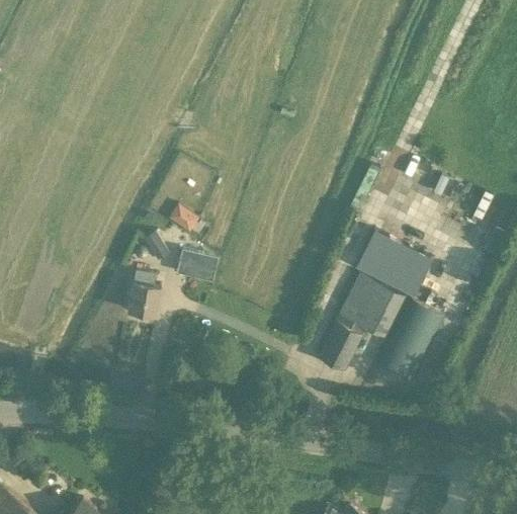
[(179,205),(169,220),(190,234),(199,220),(179,205)]
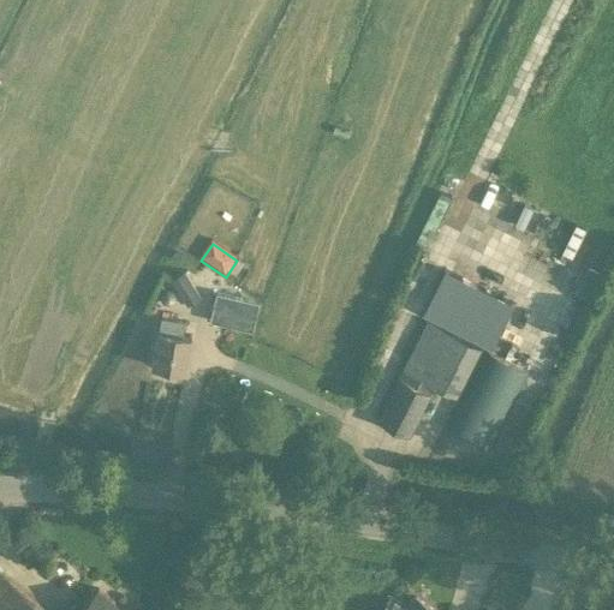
[(446,274),(425,315),(493,348),(513,309),(446,274)]
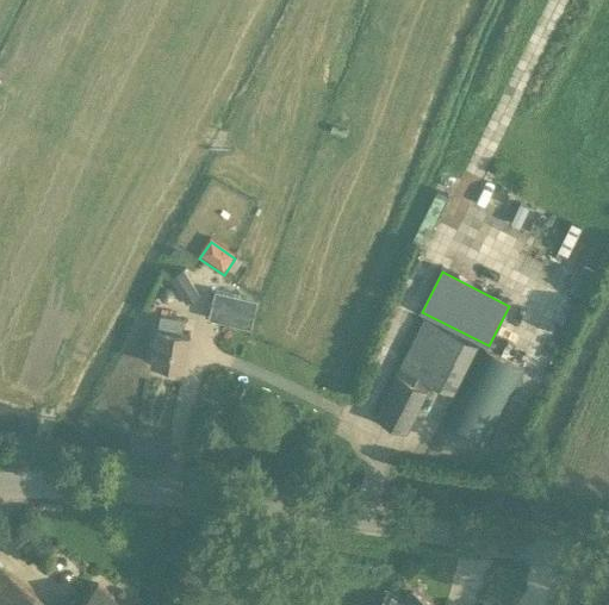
[(187,307),(200,299),(184,274),(172,282),(187,307)]
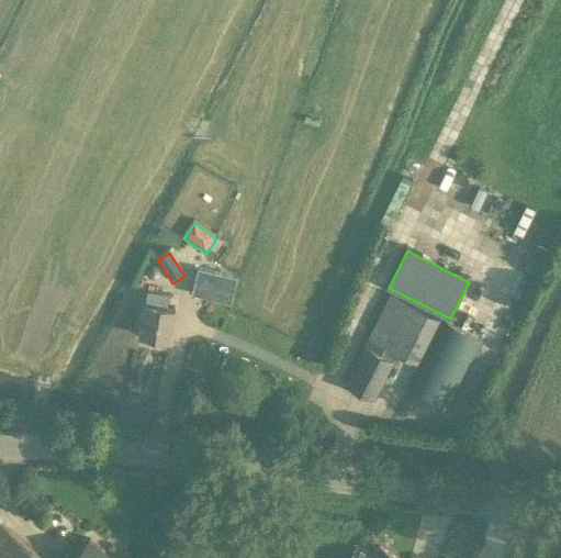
[(153,268),(148,270),(147,276),(149,281),(155,282),(160,279),(161,274),(158,269),(153,268)]
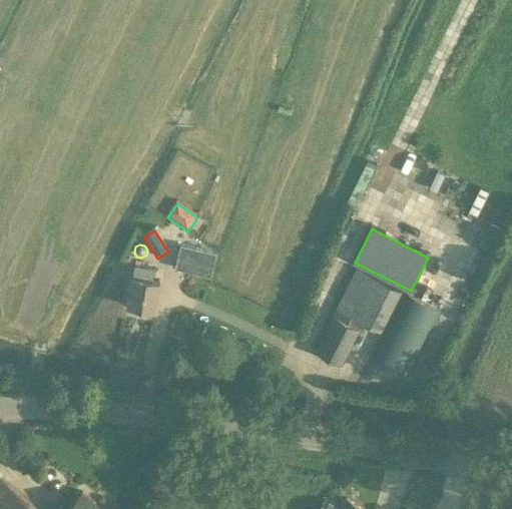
[(181,248),(176,272),(211,280),(216,257),(181,248)]
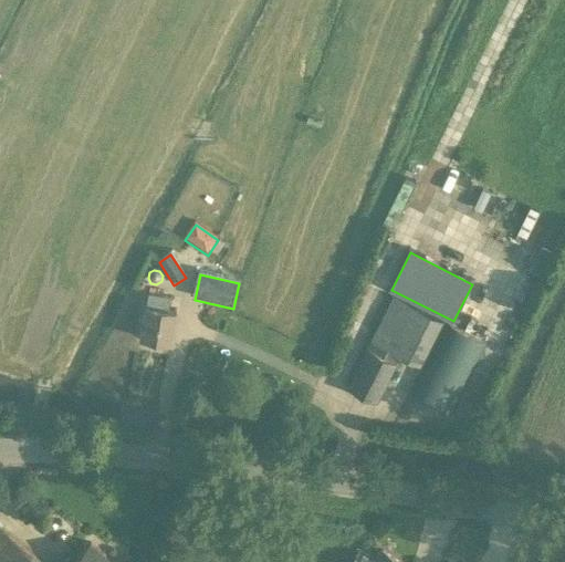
[(147,310),(142,341),(171,346),(177,315),(169,313),(171,300),(149,297),(147,310)]
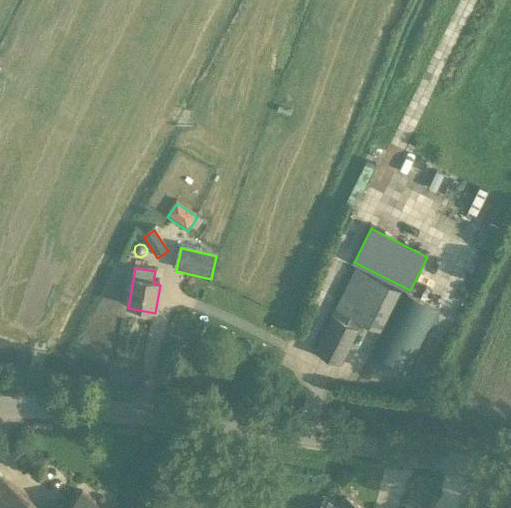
[(400,292),(358,271),(337,311),(380,332),(400,292)]
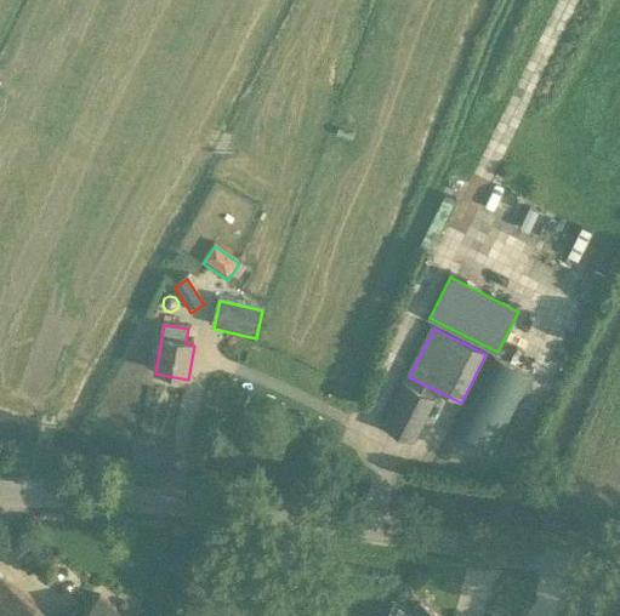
[(493,358),(453,437),(495,458),(535,380),(493,358)]
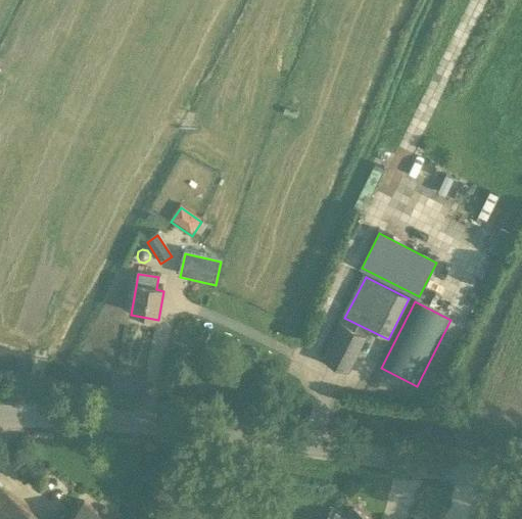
[(348,375),(367,338),(341,325),(323,362),(348,375)]
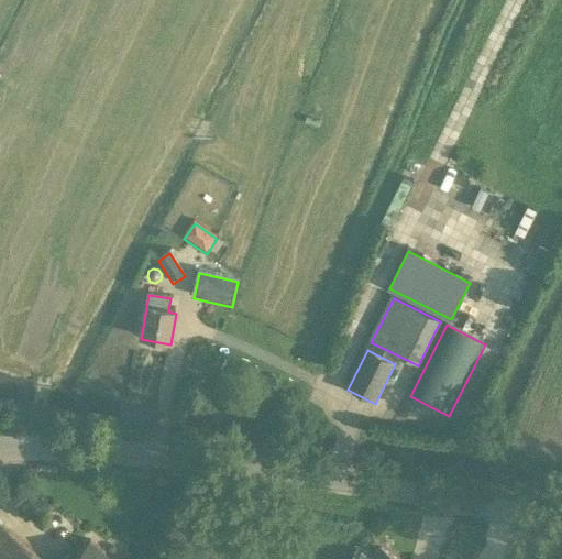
[(35,558),(0,527),(0,558),(35,558)]
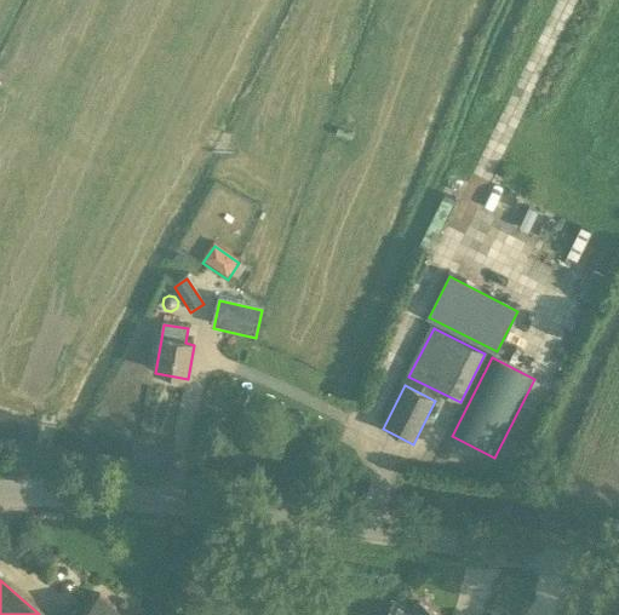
[(120,614),(101,597),(85,614),(120,614)]
